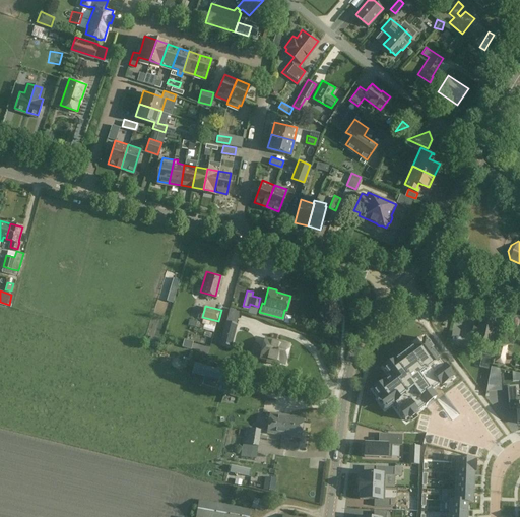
[(471,330),(475,331),(474,337),(491,340),(495,320),(478,317),(477,324),(473,323),(471,330)]
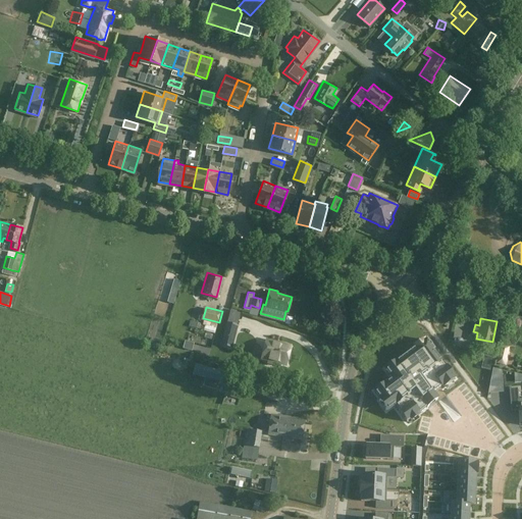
[(237,323),(226,321),(223,332),(233,335),(237,323)]
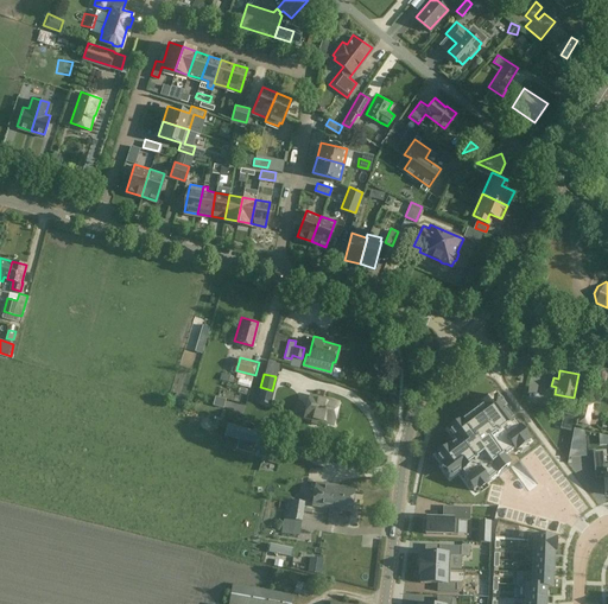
[(505,405),(496,393),(473,409),(462,417),(466,423),(439,440),(448,452),(449,451),(463,471),(462,474),(472,487),(519,452),(512,443),(521,436),(523,438),(534,430),(518,408),(510,414),(504,406),(505,405)]
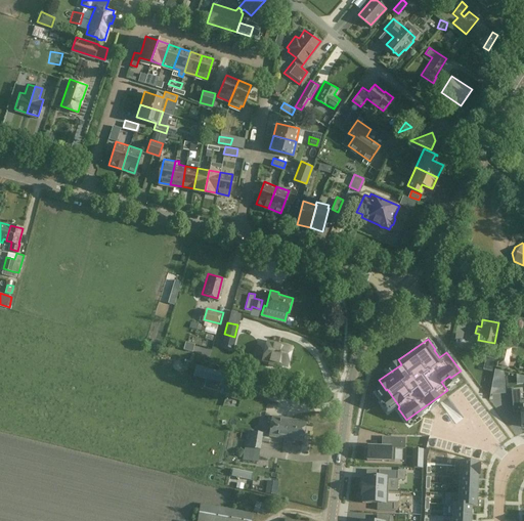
[(291,346),(267,340),(263,358),(287,363),(291,346)]
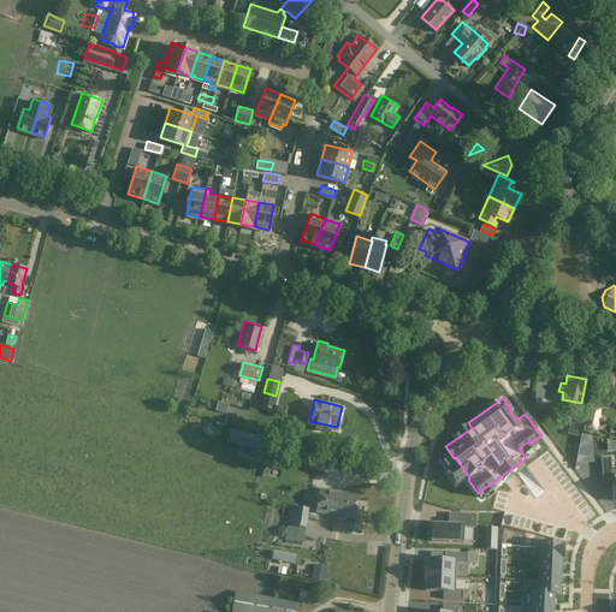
[(590,404),(586,416),(584,425),(596,428),(598,420),(597,419),(600,406),(590,404)]
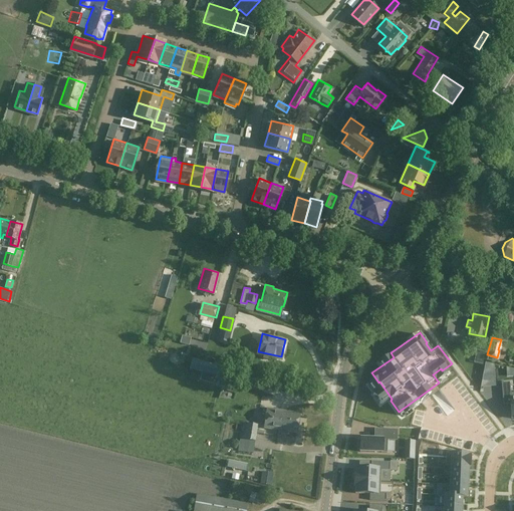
[(204,380),(212,382),(217,365),(197,360),(195,367),(207,370),(204,380)]
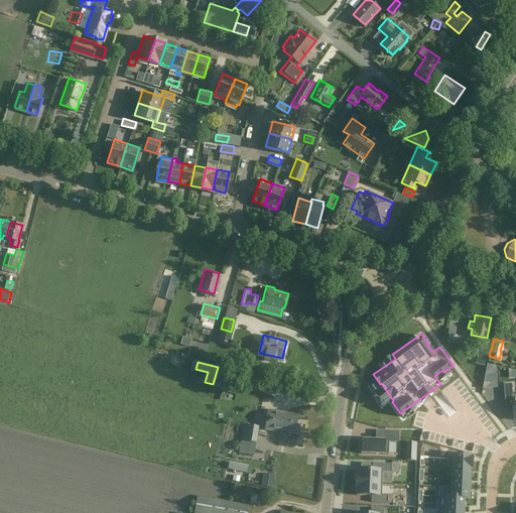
[(487,362),(484,377),(496,376),(495,364),(488,362),(487,362)]
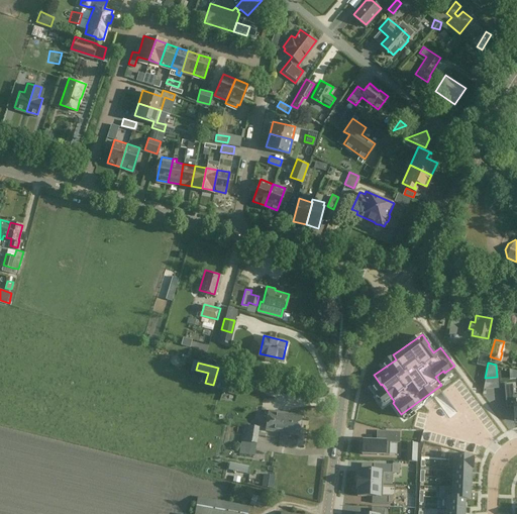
[(224,380),(222,387),(221,390),(237,394),(240,384),(224,380)]
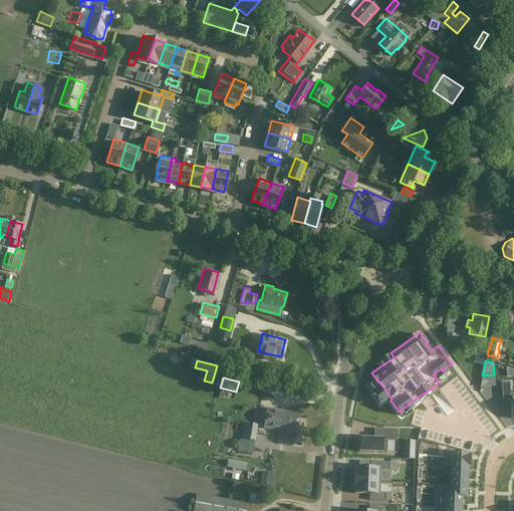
[(511,417),(513,416),(513,391),(510,392),(509,379),(501,380),(503,403),(510,402),(511,417)]
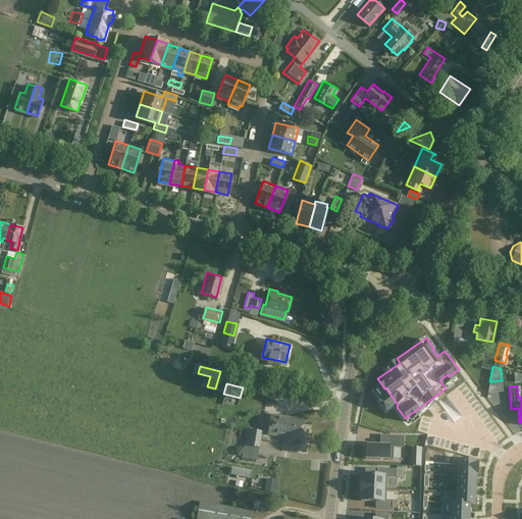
[(244,387),(243,394),(257,396),(256,402),(264,403),(265,391),(244,387)]
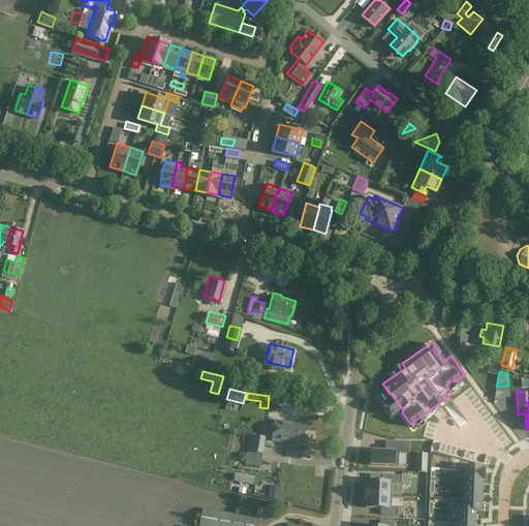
[(271,438),(287,441),(289,433),(293,432),(296,421),(274,418),(271,438)]
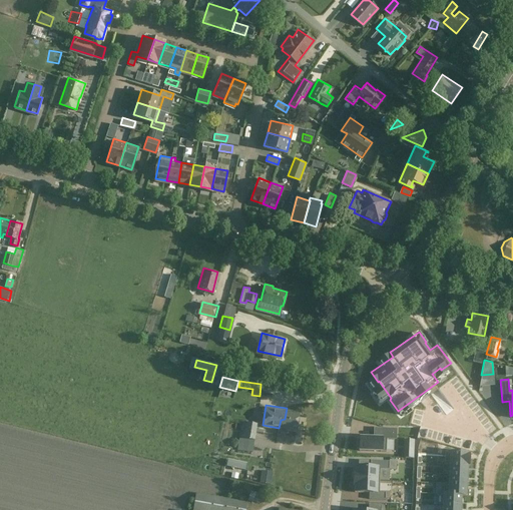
[(281,420),(279,428),(296,430),(299,410),(287,408),(285,419),(281,420)]
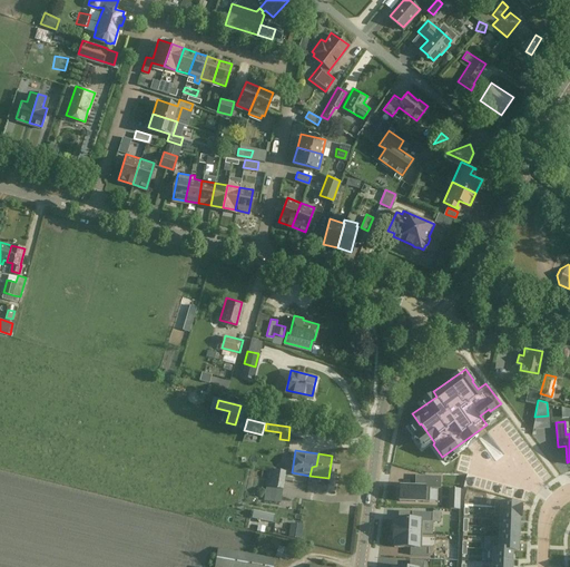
[(279,500),(285,469),(268,467),(263,498),(279,500)]
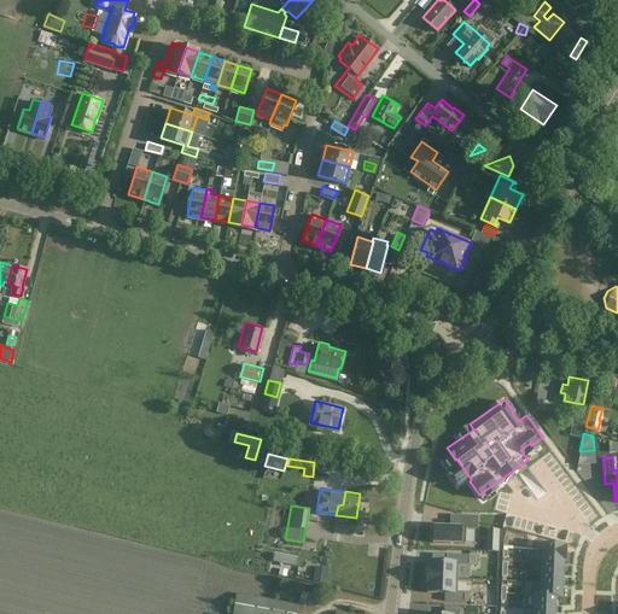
[(431,526),(431,537),(432,537),(432,541),(465,541),(465,525),(433,524),(432,526),(431,526)]
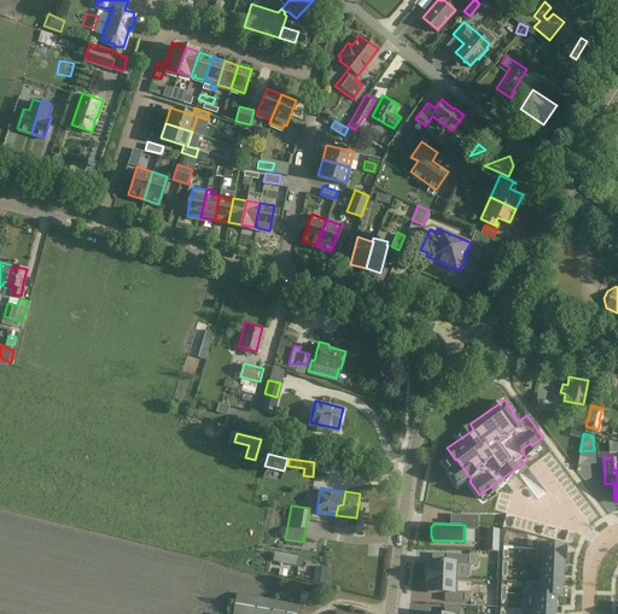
[(499,549),(499,538),(499,527),(487,526),(487,538),(487,549),(499,549)]
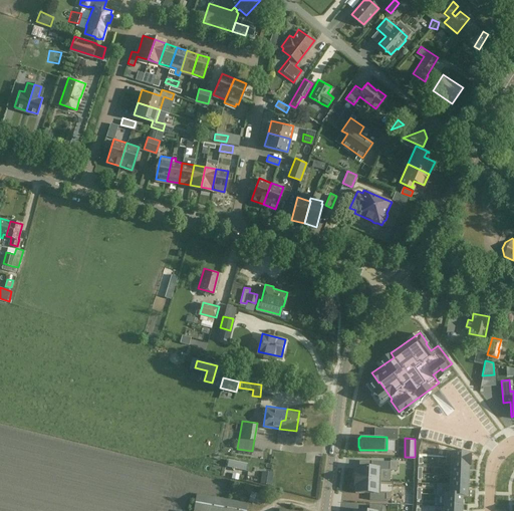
[(447,452),(447,463),(466,463),(466,453),(447,452)]
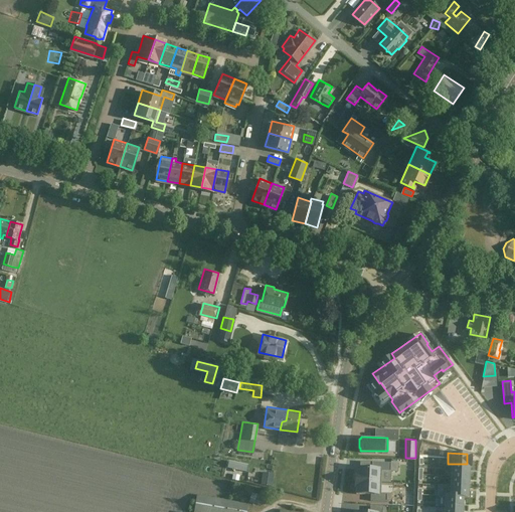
[(227,458),(226,466),(245,470),(247,462),(227,458)]
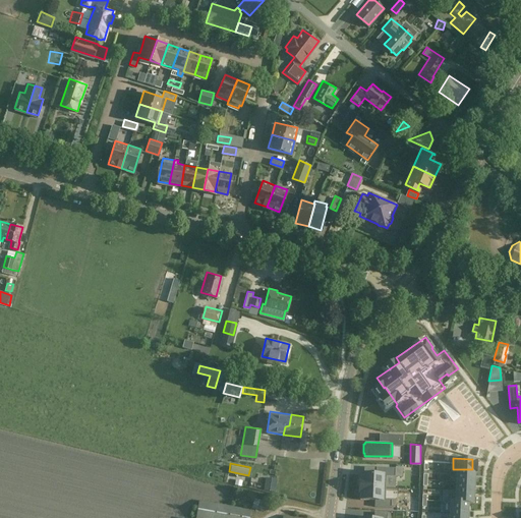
[(359,479),(359,484),(386,485),(395,486),(395,474),(395,466),(375,465),(375,472),(364,472),(361,472),(360,479),(359,479)]
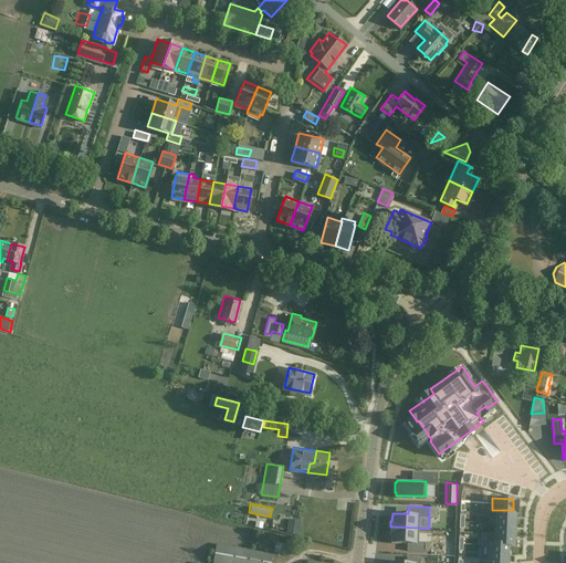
[(492,511),(492,520),(513,520),(513,512),(492,511)]
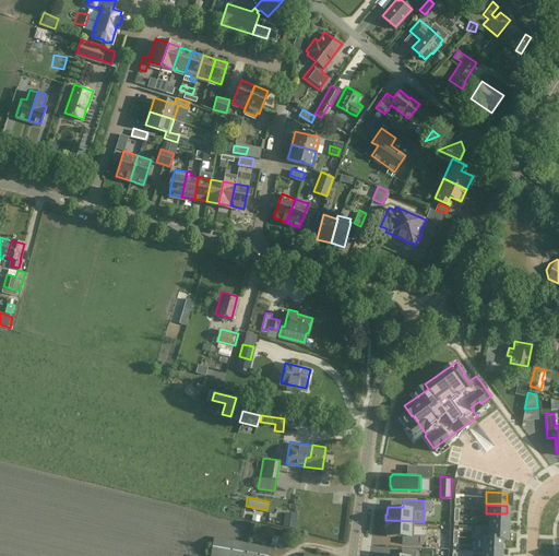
[(486,513),(486,524),(506,524),(507,515),(486,513)]
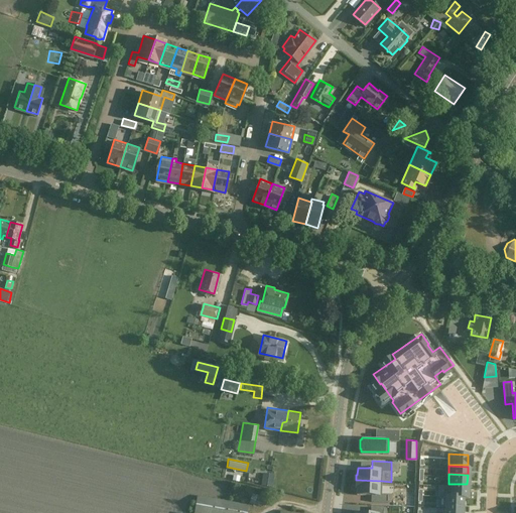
[(356,480),(355,486),(357,486),(357,493),(371,494),(371,500),(387,501),(388,493),(381,493),(382,481),(356,480)]
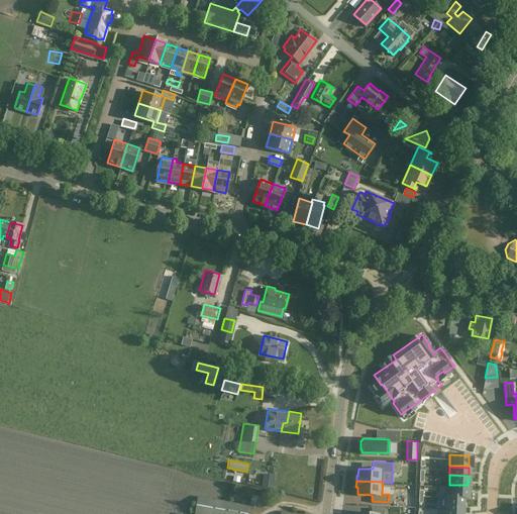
[(449,486),(449,494),(468,494),(469,486),(449,486)]
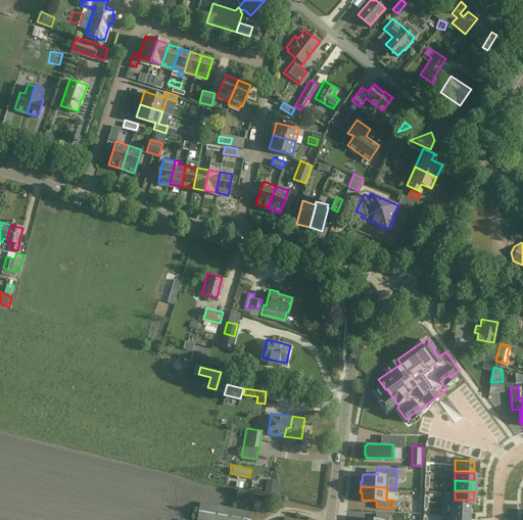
[(252,508),(269,511),(271,502),(254,499),(252,508)]
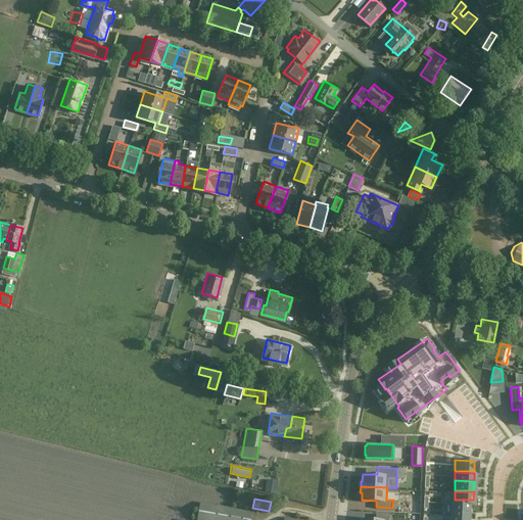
[(446,501),(446,512),(452,512),(468,513),(468,502),(446,501)]
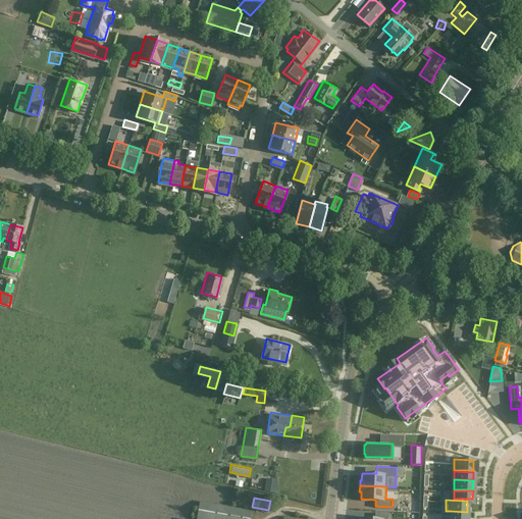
[(195,518),(249,518),(251,509),(198,501),(195,518)]
